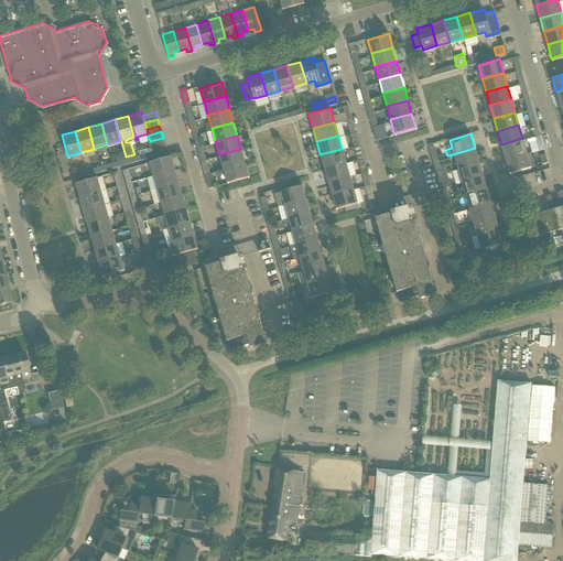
[(164,143),(163,138),(150,141),(151,148),(164,143)]
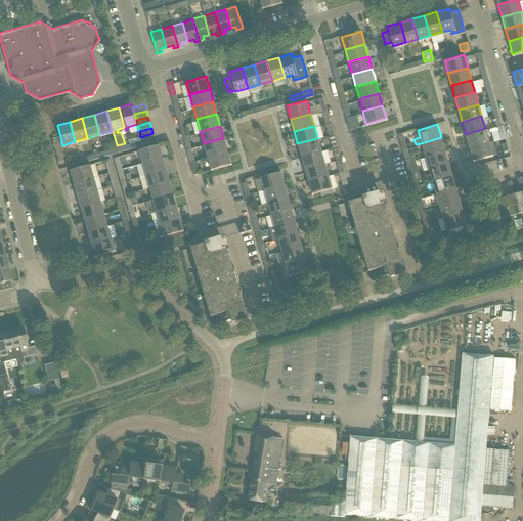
[(488,140),(485,128),(466,134),(469,146),(488,140)]
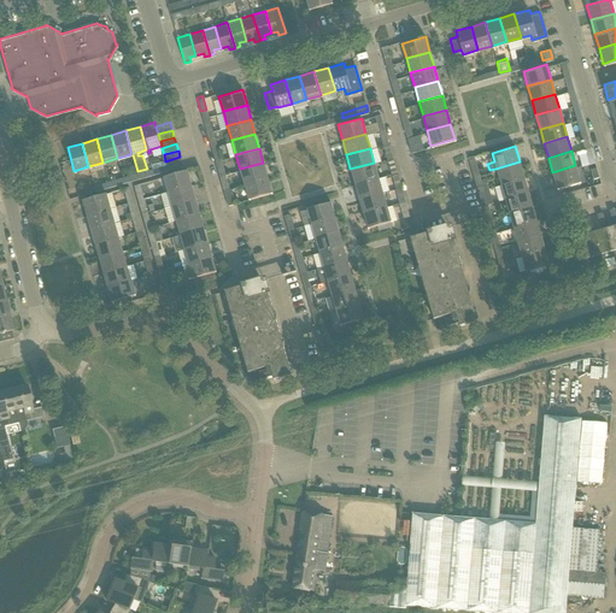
[(182,164),(180,157),(165,161),(166,163),(168,169),(182,164)]
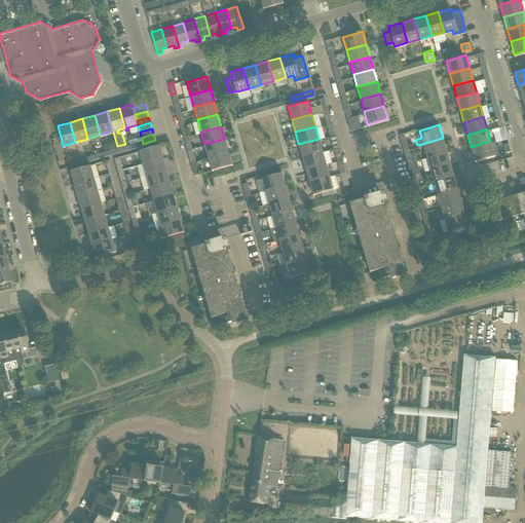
[(446,150),(443,138),(422,144),(425,155),(446,150)]
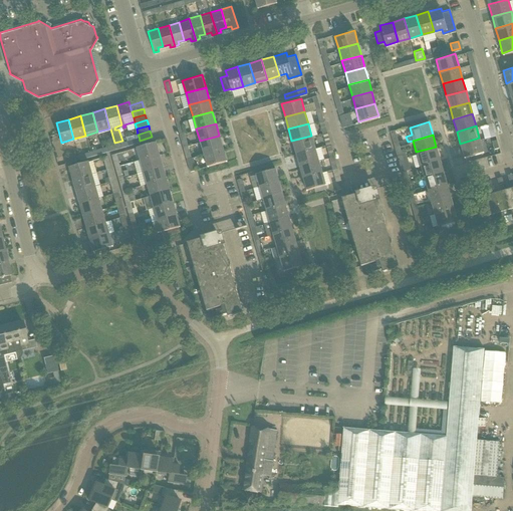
[(223,148),(219,136),(200,141),(203,153),(223,148)]
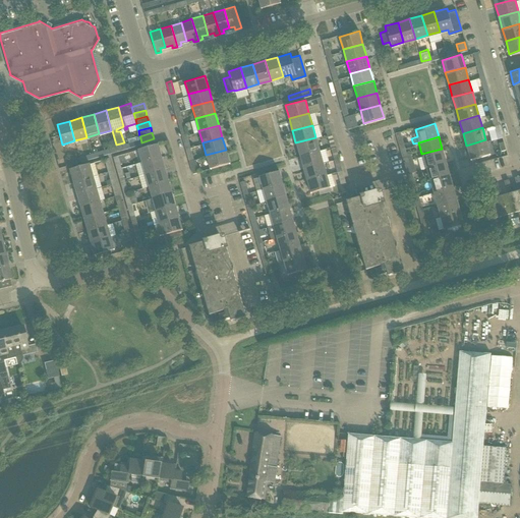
[(320,150),(315,137),(295,142),(299,155),(320,150)]
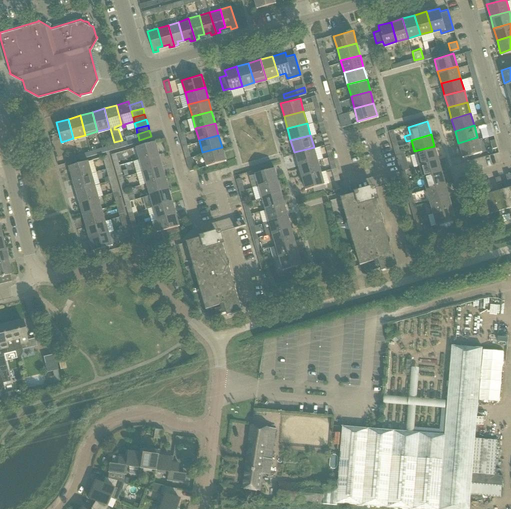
[(481,150),(477,137),(458,143),(461,155),(481,150)]
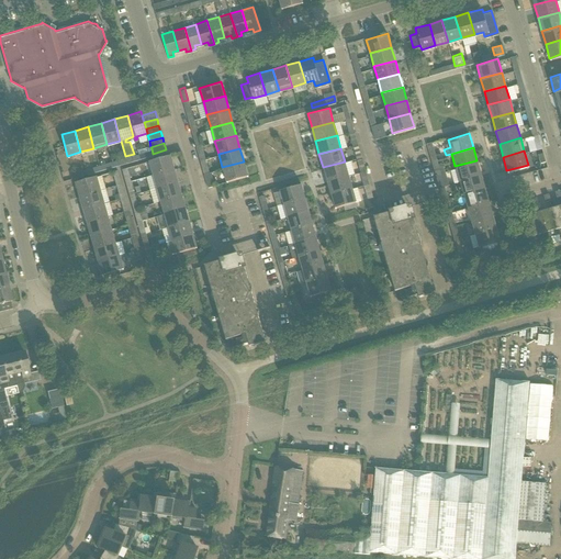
[(152,174),(174,167),(169,153),(147,159),(152,174)]
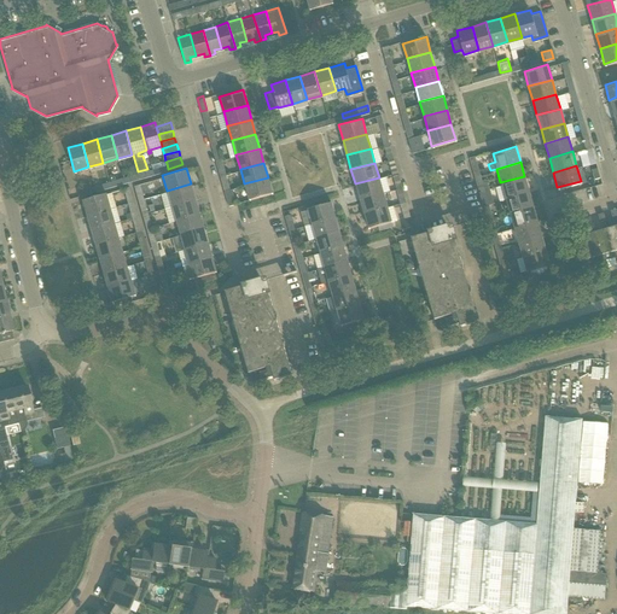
[(528,191),(524,176),(500,182),(505,198),(528,191)]
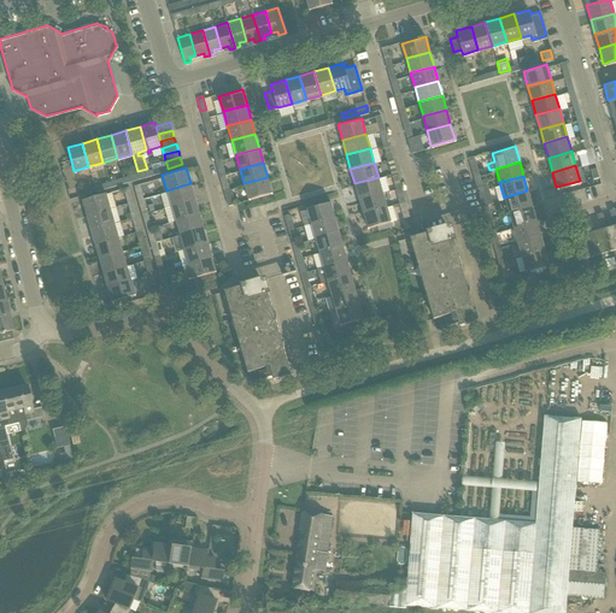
[(271,192),(268,177),(244,183),(248,198),(271,192)]
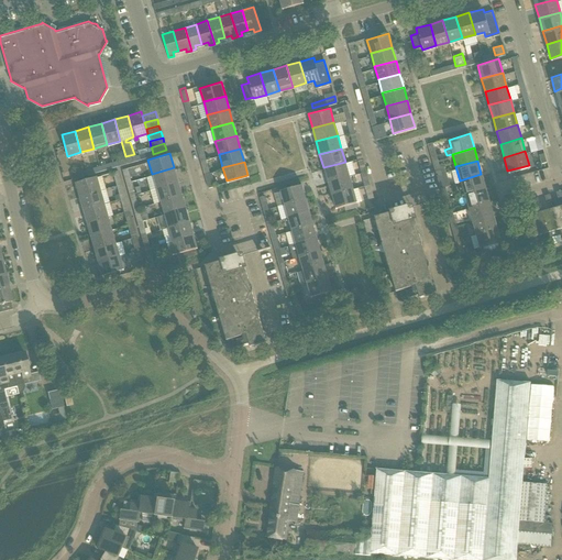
[(349,175),(345,162),(323,167),(327,180),(349,175)]
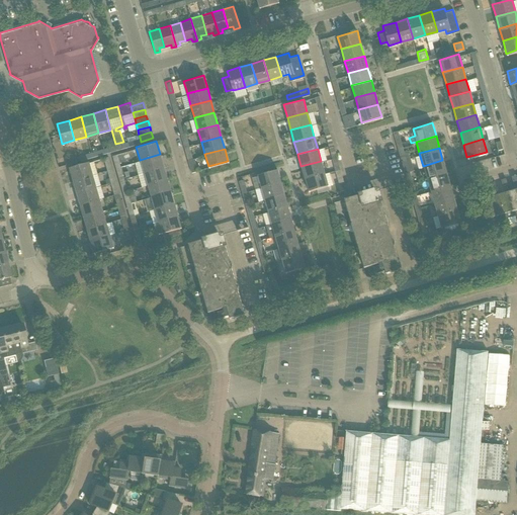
[(407,149),(403,150),(403,149),(398,151),(400,159),(405,158),(409,156),(407,149)]
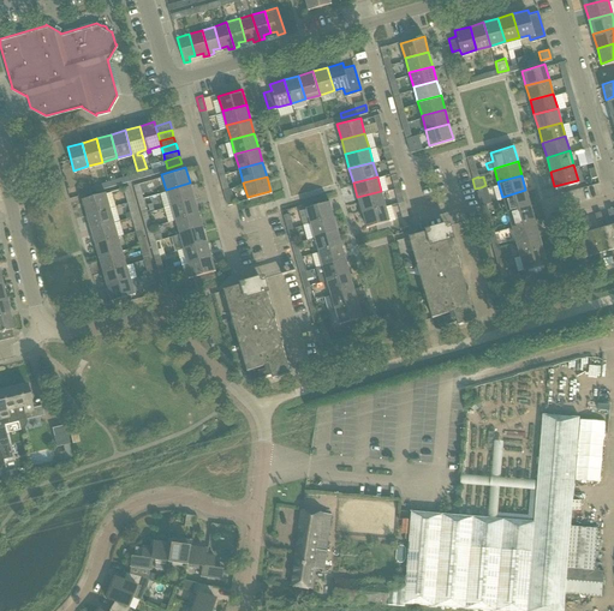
[(137,181),(131,183),(136,197),(142,196),(137,181)]
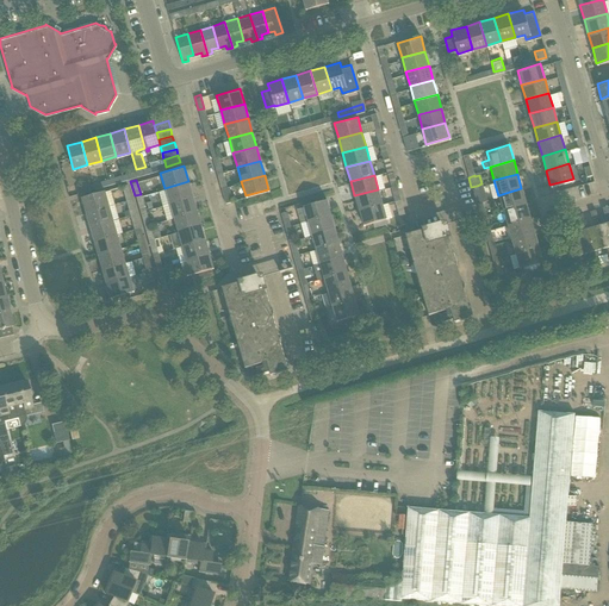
[(192,195),(188,181),(165,188),(169,202),(192,195)]
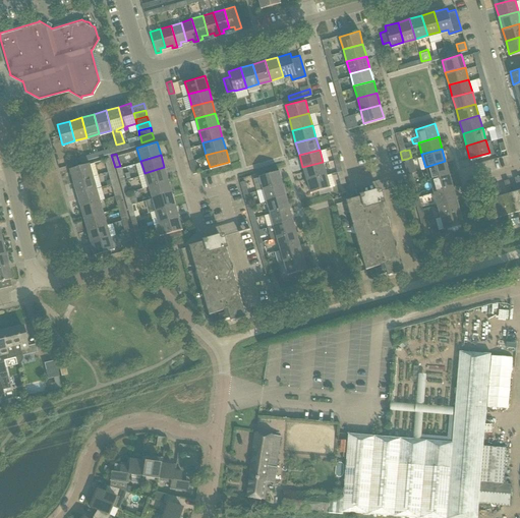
[(197,170),(194,158),(193,159),(188,160),(191,172),(197,170)]
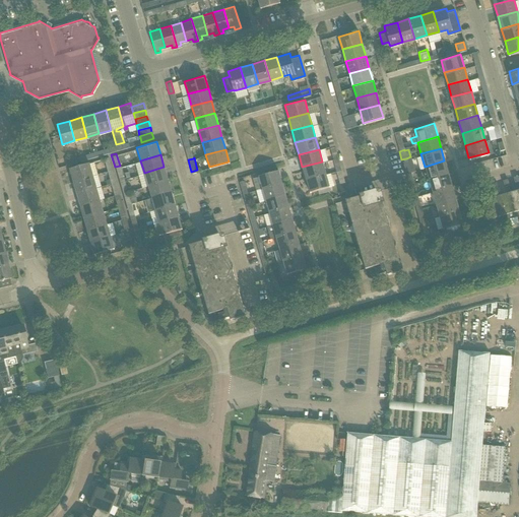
[(448,173),(444,160),(425,167),(428,179),(448,173)]
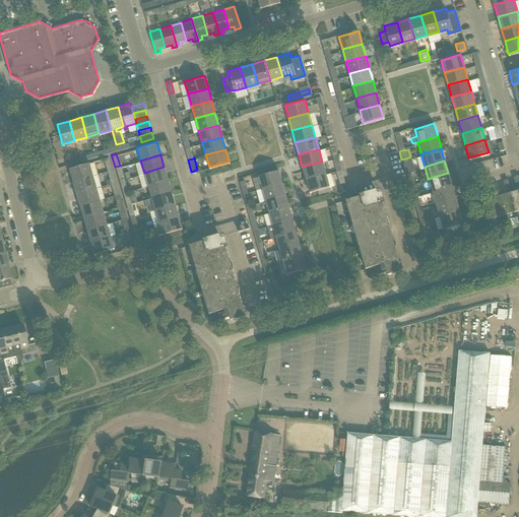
[(72,180),(92,174),(88,162),(69,167),(72,180)]
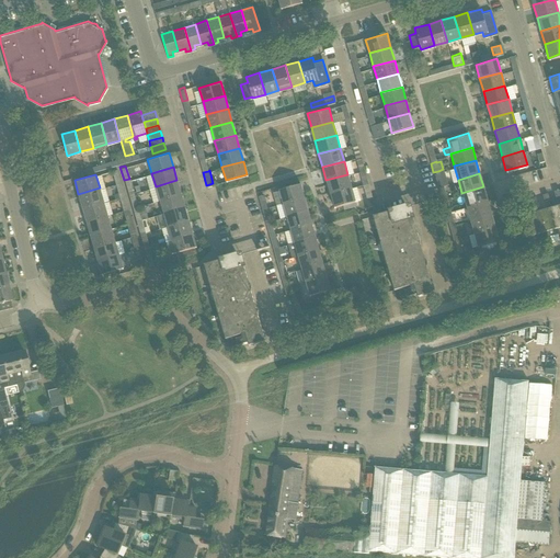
[(351,186),(347,174),(326,180),(330,193),(351,186)]
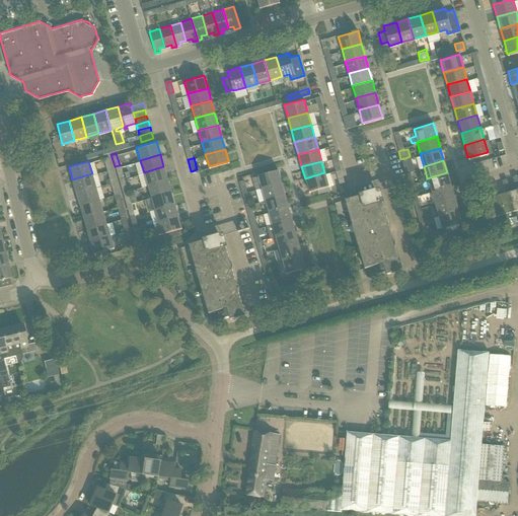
[(167,178),(163,166),(144,172),(147,183),(167,178)]
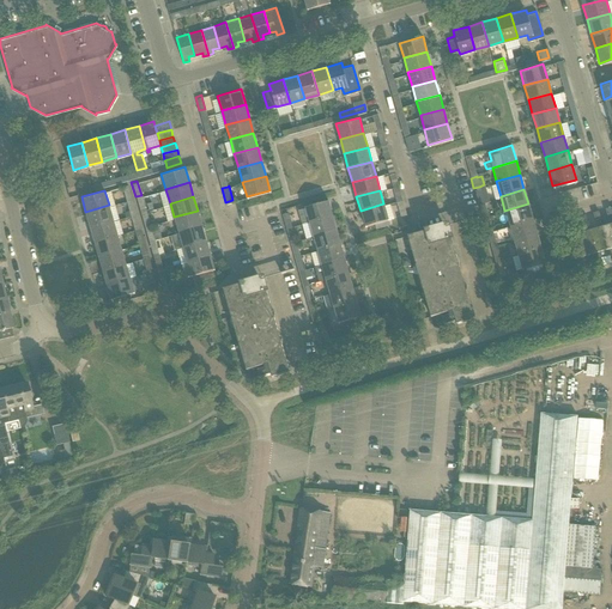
[(301,223),(309,220),(332,214),(327,199),(304,206),(296,208),(301,223)]
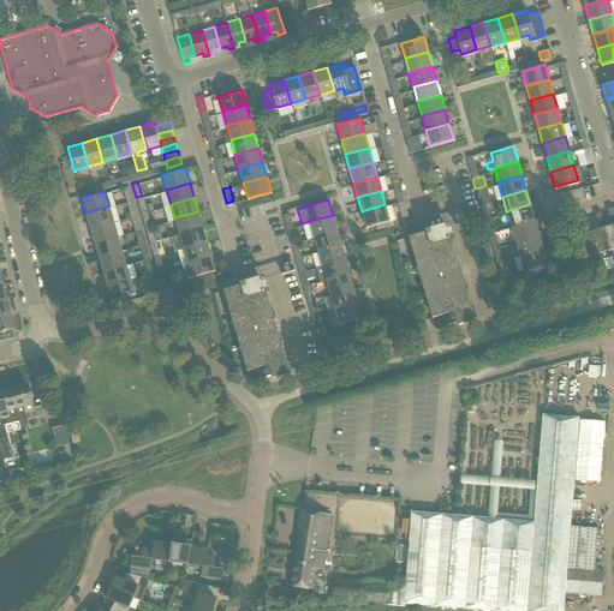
[(391,223),(385,204),(362,211),(365,226),(375,223),(376,227),(391,223)]
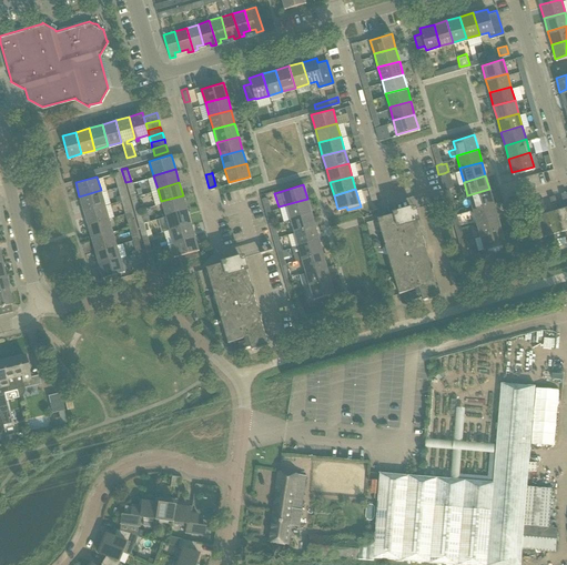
[(493,202),(489,189),(467,195),(472,209),(493,202)]
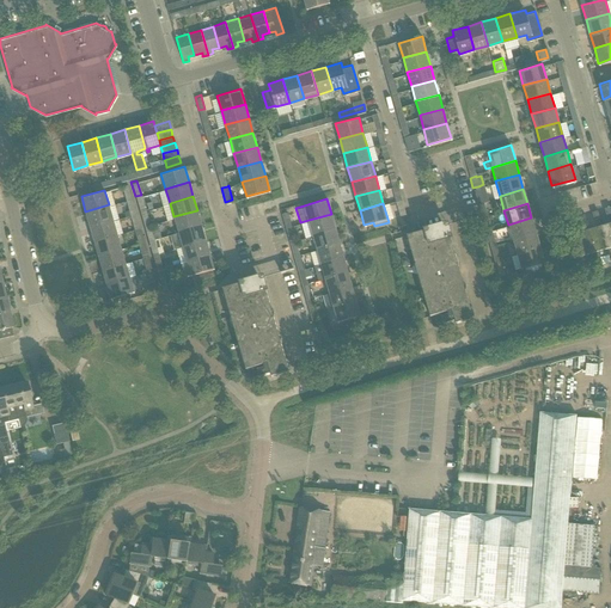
[(112,219),(109,204),(85,212),(90,226),(112,219)]
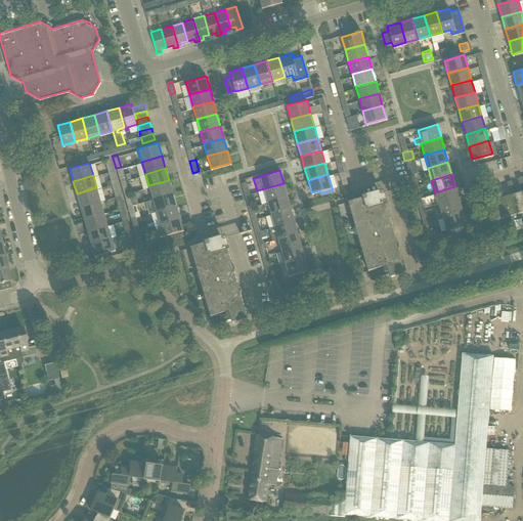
[(148,185),(151,198),(172,192),(169,180),(148,185)]
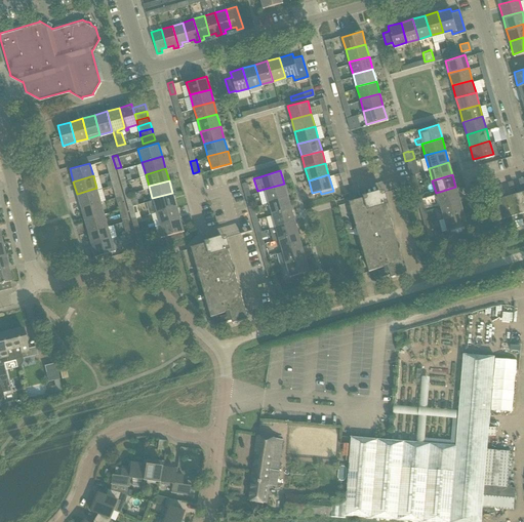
[(287,195),(284,184),(265,189),(268,201),(287,195)]
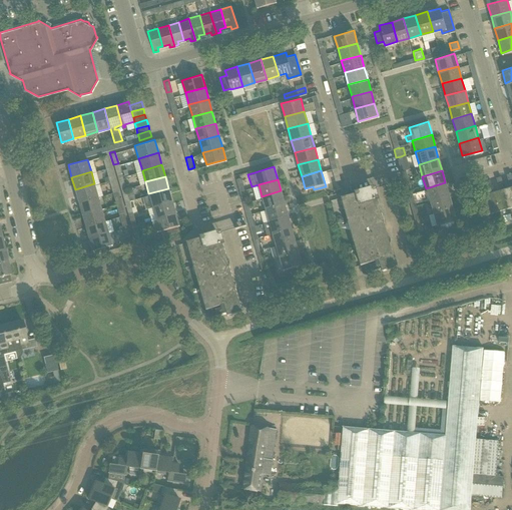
[(449,194),(445,182),(426,188),(429,200),(449,194)]
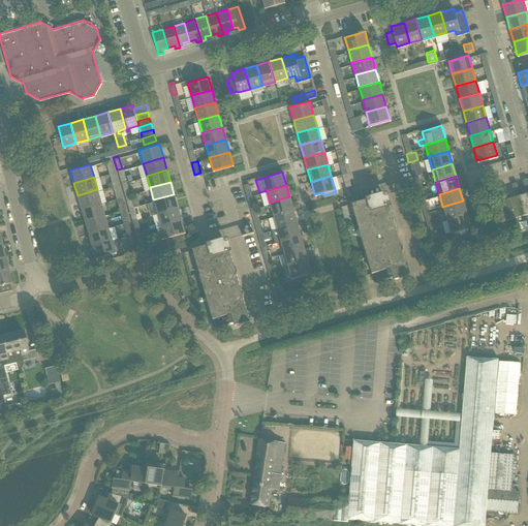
[(101,202),(97,189),(78,195),(81,208),(101,202)]
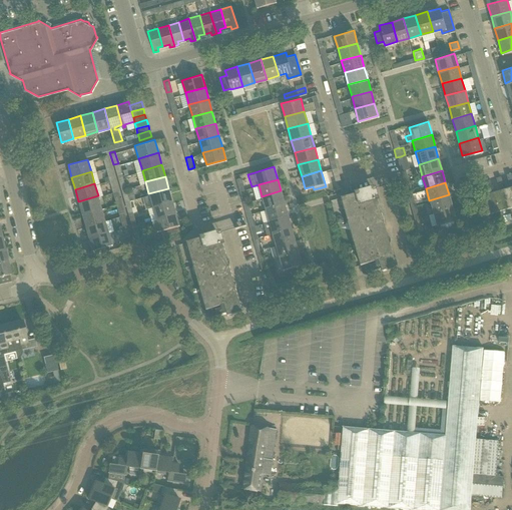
[(511,184),(509,185),(503,187),(510,211),(511,210),(511,184)]
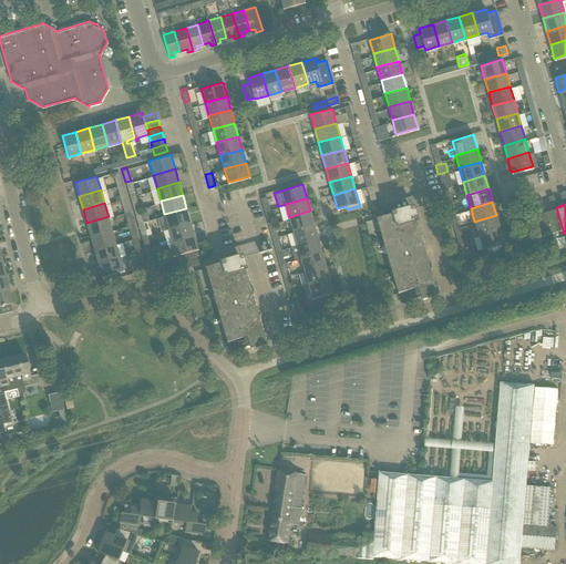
[(438,294),(422,239),(415,218),(414,214),(409,215),(407,207),(376,216),(397,291),(407,288),(409,299),(420,296),(420,298),(438,294)]
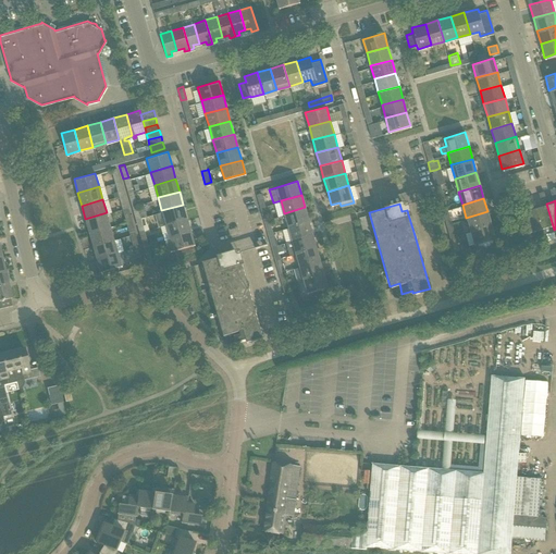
[(554,230),(546,204),(534,207),(541,228),(542,233),(554,230)]
